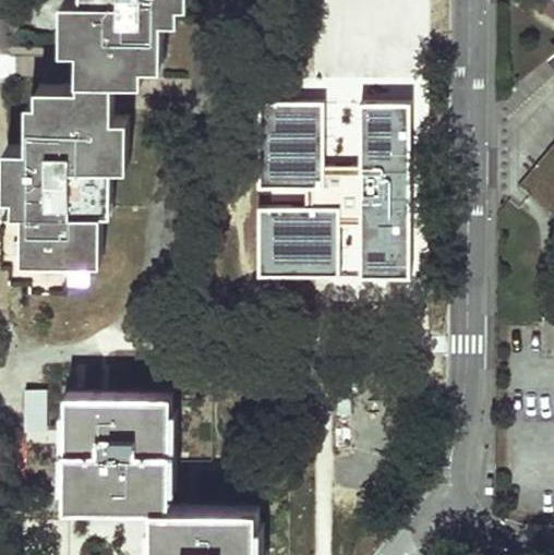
[(10,275),(29,276),(31,285),(68,285),(68,276),(89,276),(89,261),(89,245),(99,245),(99,226),(91,225),(89,213),(100,213),(99,198),(108,198),(109,178),(100,178),(100,167),(109,167),(116,167),(117,151),(125,151),(125,131),(116,131),(116,119),(109,119),(109,113),(110,79),(127,80),(140,80),(140,63),(151,63),(151,49),(160,49),(160,28),(151,27),(151,17),(160,17),(177,17),(177,1),(177,0),(87,0),(88,0),(79,0),(69,0),(69,13),(60,13),(60,33),(69,32),(69,48),(76,48),(76,53),(75,87),(60,87),(35,88),(35,103),(34,118),(24,118),(24,139),(34,137),(34,149),(24,149),(11,149),(10,161),(1,161),(1,165),(1,182),(11,182),(11,196),(10,212),(10,225),(1,224),(1,245),(10,245),(10,260),(10,275)]
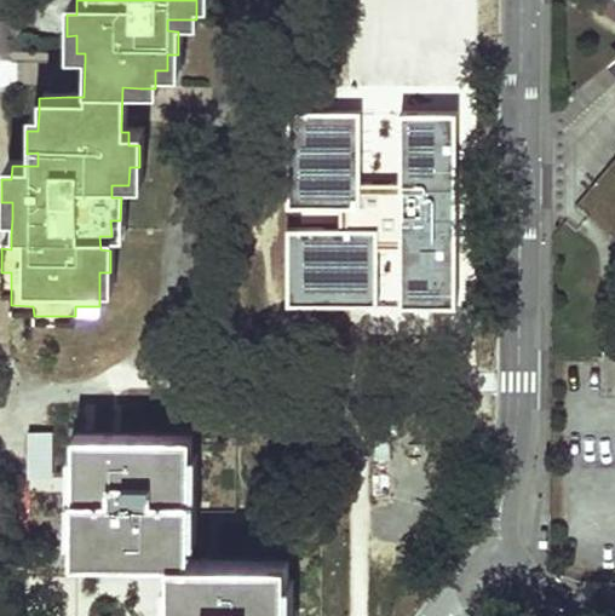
[(178,32),(178,19),(167,19),(167,30),(178,32)]
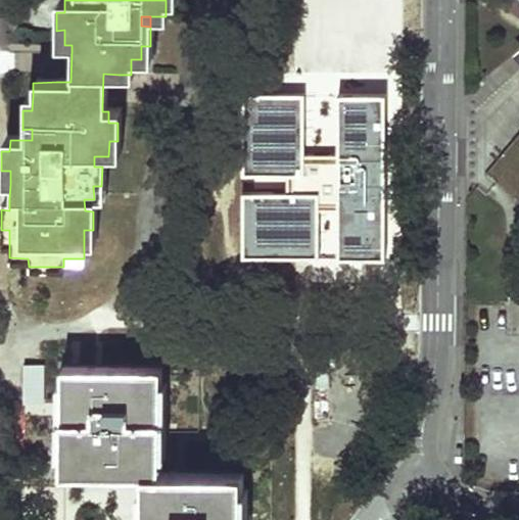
[(150,59),(150,46),(141,46),(141,59),(150,59)]
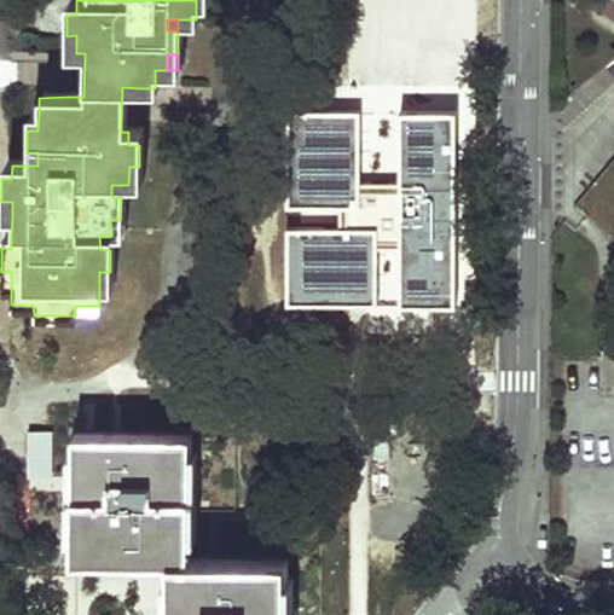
[(613,54),(601,67),(613,81),(613,54)]
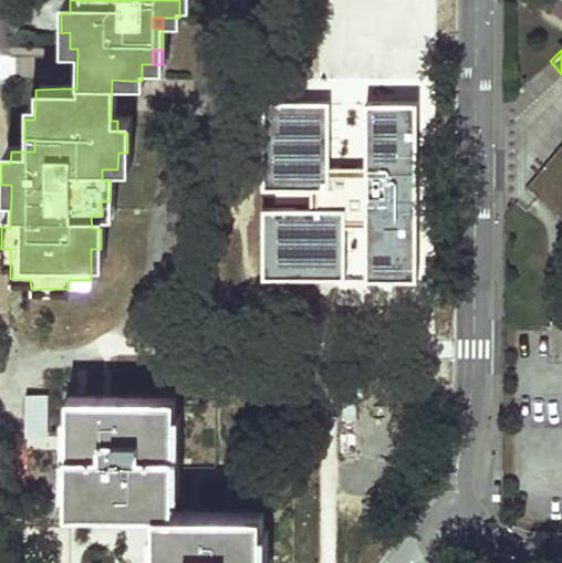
[(260,282),(410,282),(412,106),(366,106),(366,170),(324,170),(324,103),(260,103),(260,190),(308,191),(308,211),(260,211),(260,282)]
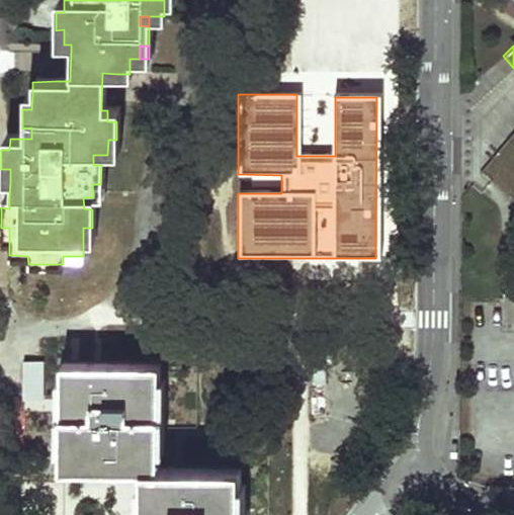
[(31,109),(32,95),(23,95),(22,109),(31,109)]
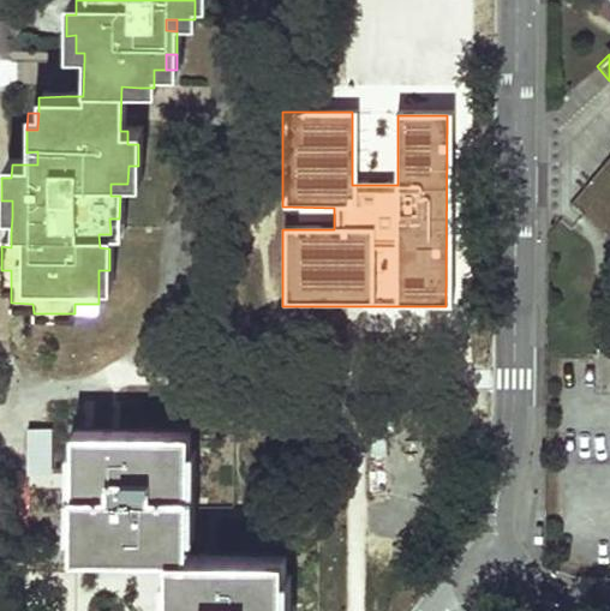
[(138,144),(138,131),(127,131),(127,144),(138,144)]
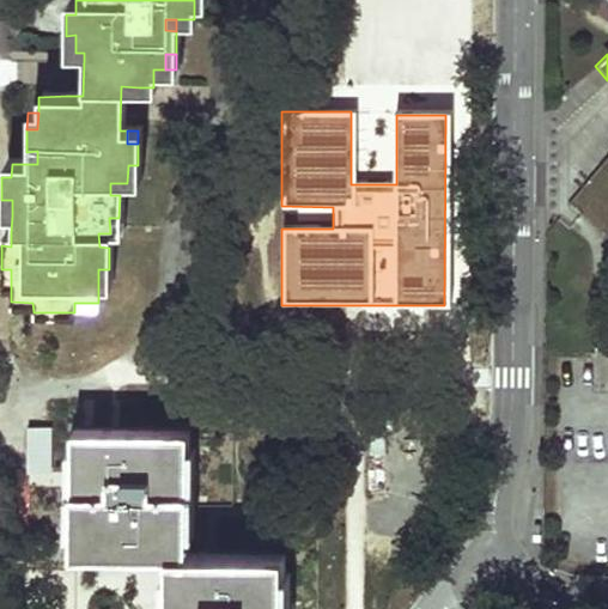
[(37,164),(37,151),(26,152),(26,164),(37,164)]
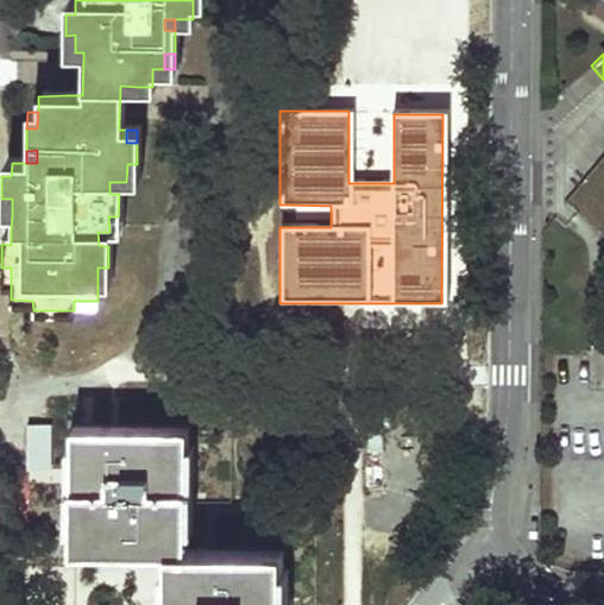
[(11,176),(12,163),(1,162),(1,176),(11,176)]
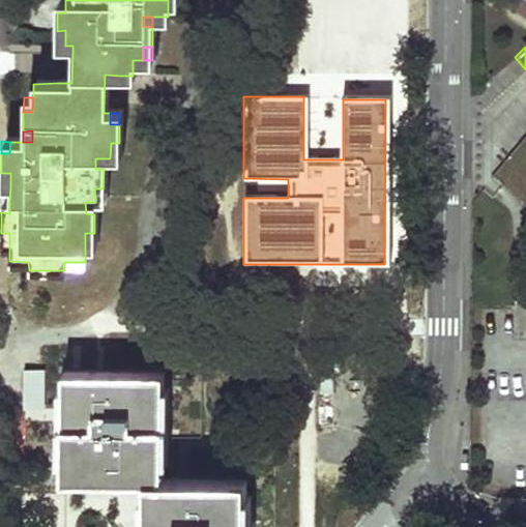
[(119,158),(119,143),(111,143),(110,158),(119,158)]
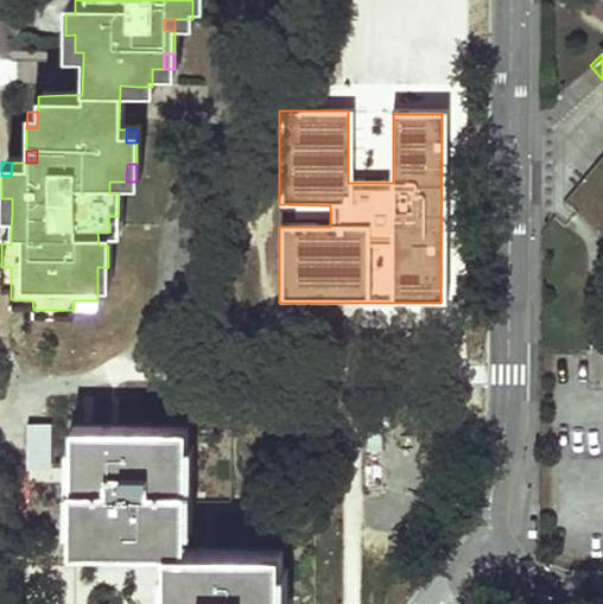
[(12,214),(12,198),(1,198),(1,214),(12,214)]
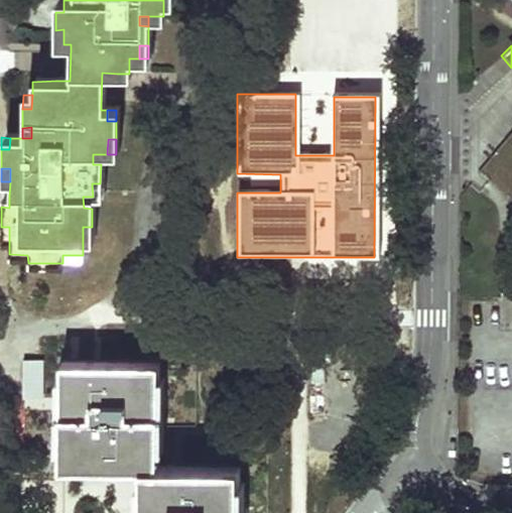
[(9,208),(9,196),(1,198),(1,207),(9,208)]
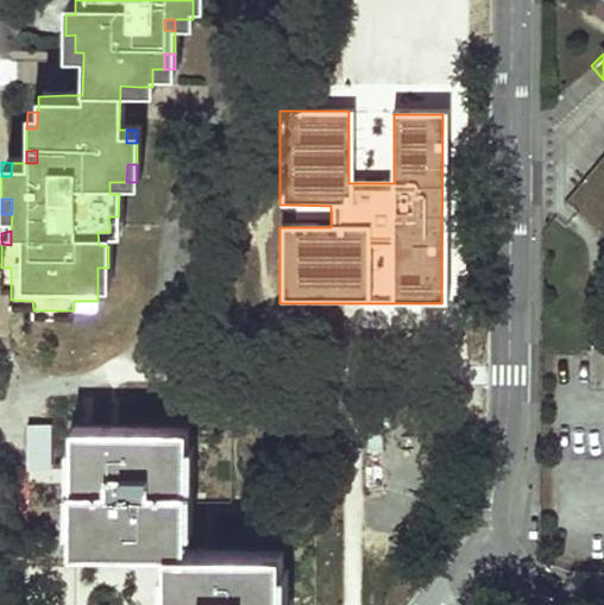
[(108,246),(109,232),(98,232),(99,245),(108,246)]
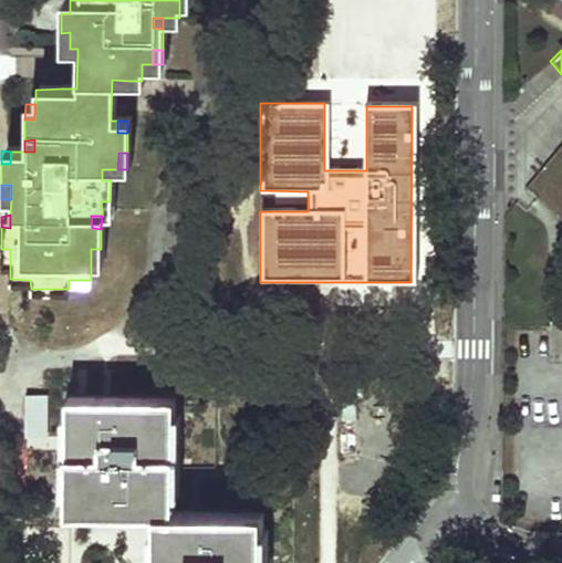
[(10,263),(10,249),(1,249),(1,263),(10,263)]
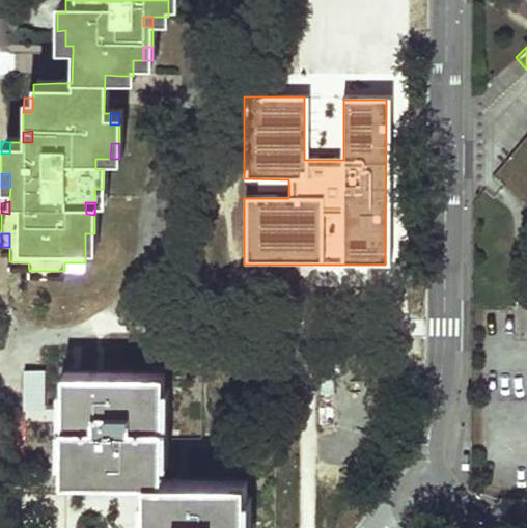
[(94,248),(94,233),(85,233),(85,248),(94,248)]
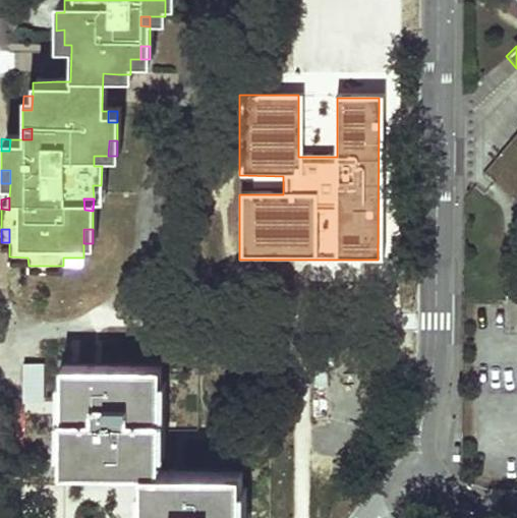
[(155,473),(156,368),(59,367),(59,472),(140,473),(155,473)]
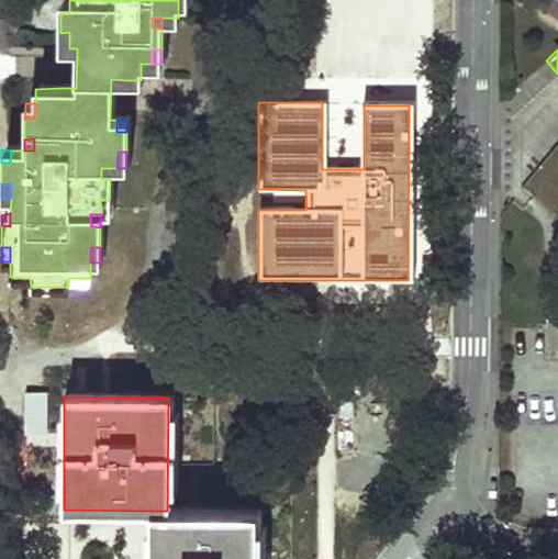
[(255,558),(256,511),(167,511),(152,511),(151,558),(255,558)]
